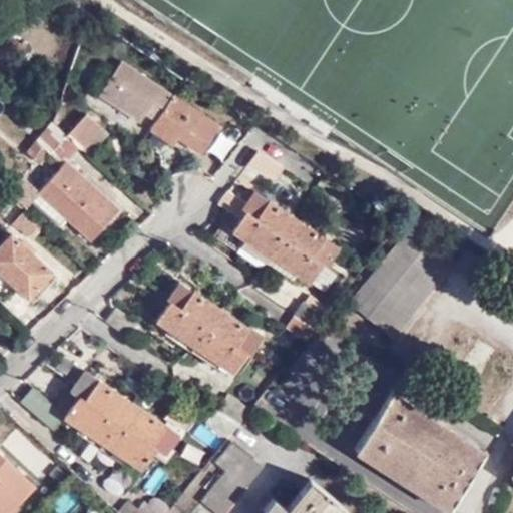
[(29,47),(8,35),(2,45),(23,57),(29,47)]
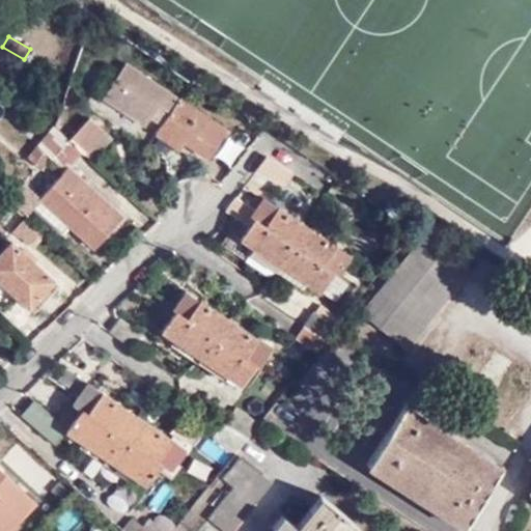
[(171,111),(179,99),(128,61),(104,94),(145,126),(154,116),(161,105),(171,111)]
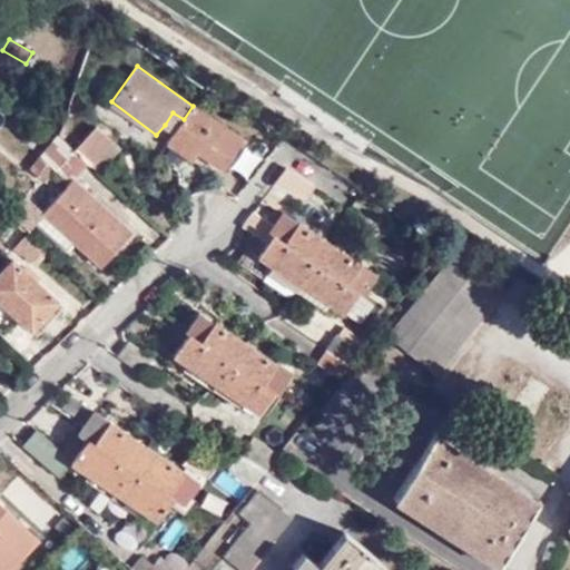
[(209,108),(198,99),(193,106),(205,115),(209,108)]
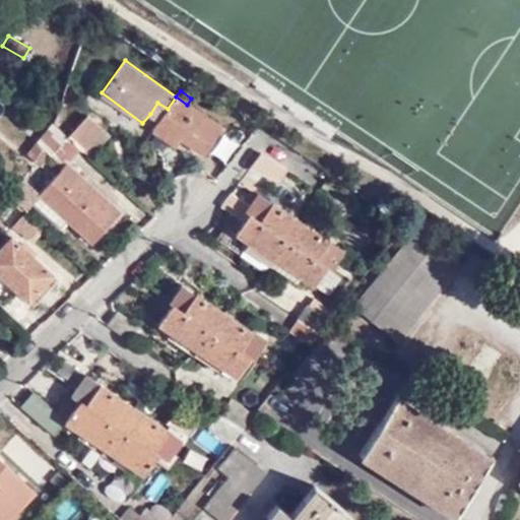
[(158,120),(151,129),(174,145),(180,138),(202,153),(220,128),(187,105),(176,96),(168,109),(158,120)]
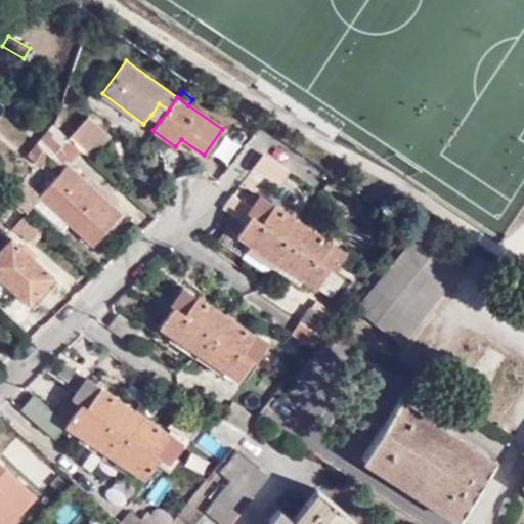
[(68,105),(59,102),(51,123),(54,126),(68,136),(79,125),(66,113),(68,105)]
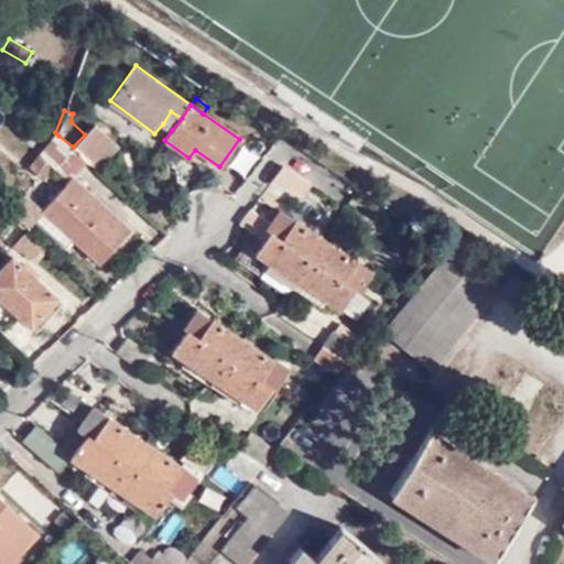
[(163,123),(172,130),(182,118),(171,111),(163,123)]
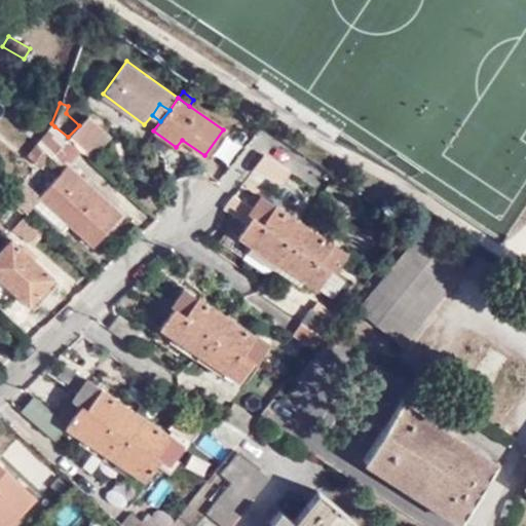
[(87,115),(79,125),(68,137),(82,150),(103,128),(87,115)]
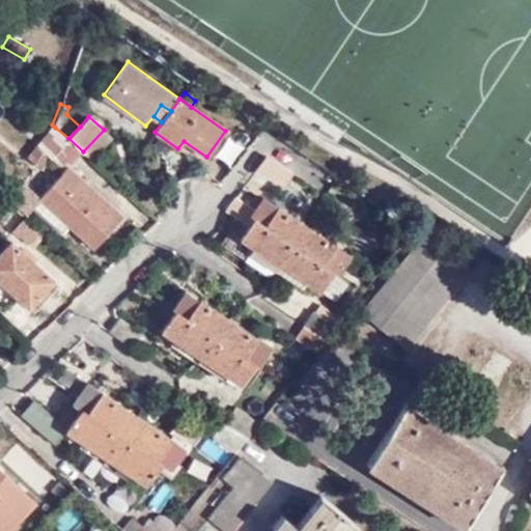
[(83,151),(68,138),(55,128),(38,147),(35,144),(25,157),(39,169),(50,157),(59,165),(66,159),(73,164),(83,151)]
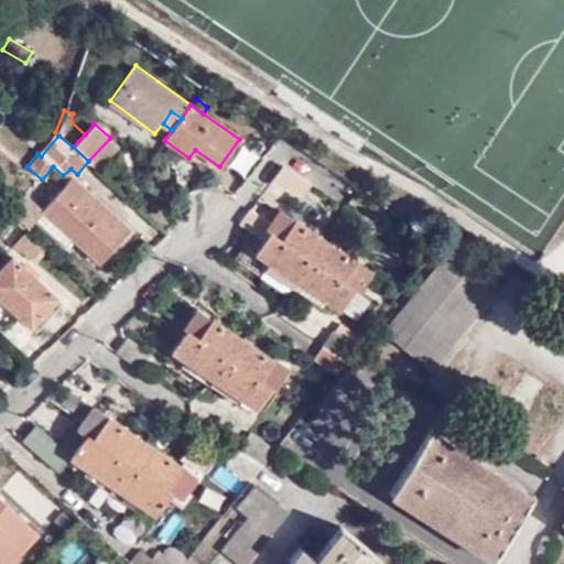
[(312,185),(282,165),(269,182),(304,194),(312,185)]
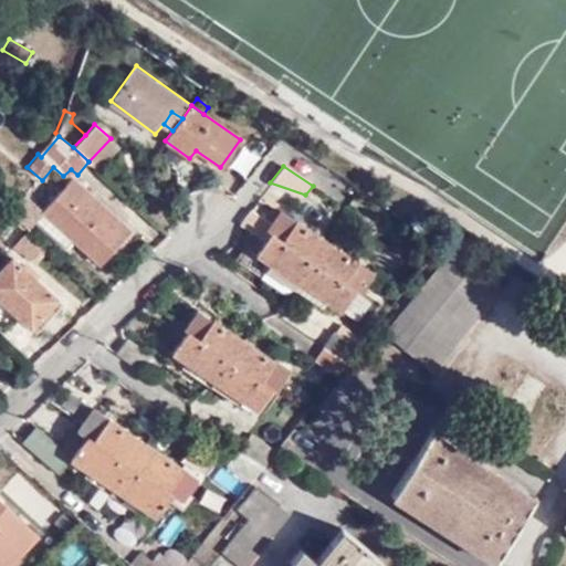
[(130,228),(73,178),(34,221),(65,248),(74,238),(100,262),(130,228)]
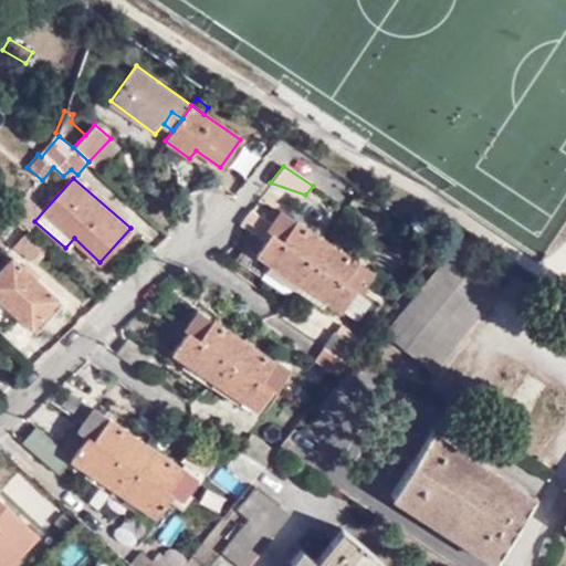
[(10,217),(29,229),(40,211),(20,199),(10,217)]
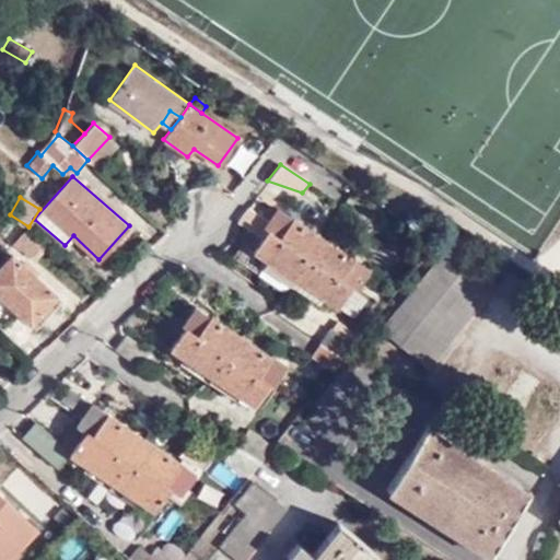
[(265,232),(257,243),(252,251),(245,246),(236,259),(270,282),(279,271),(335,308),(365,266),(278,205),(261,226),(265,232)]
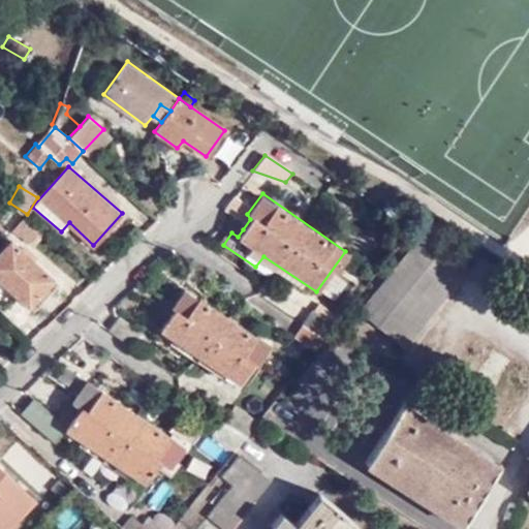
[(230,204),(222,216),(243,229),(250,219),(247,214),(230,204)]
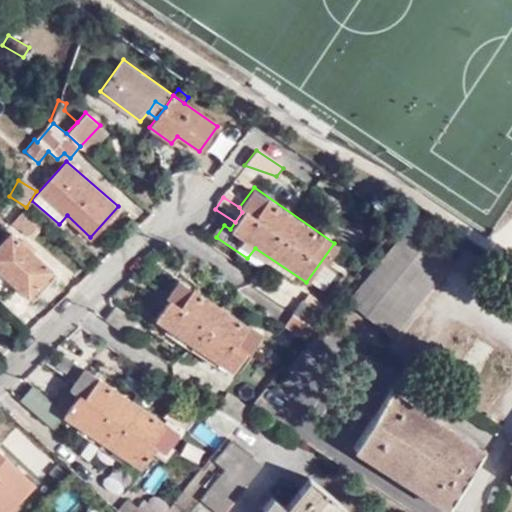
[(11,220),(28,235),(37,224),(28,215),(21,209),(11,220)]
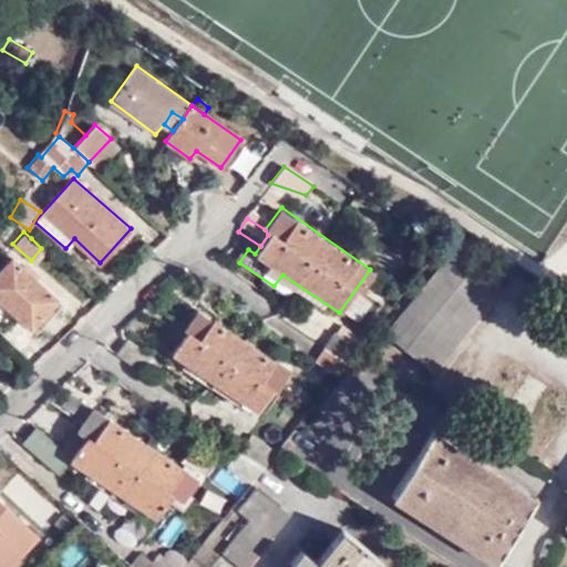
[(473,267),(450,253),(383,333),(431,372),(496,294),(470,271),(473,267)]
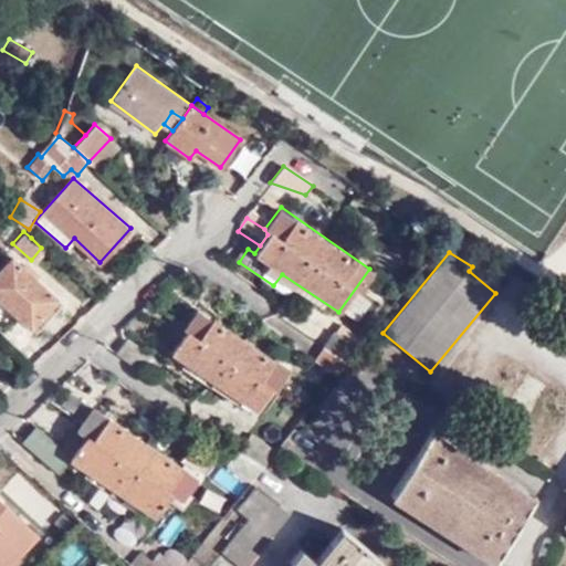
[(0,269),(0,299),(29,325),(43,310),(49,315),(62,301),(11,257),(0,269)]
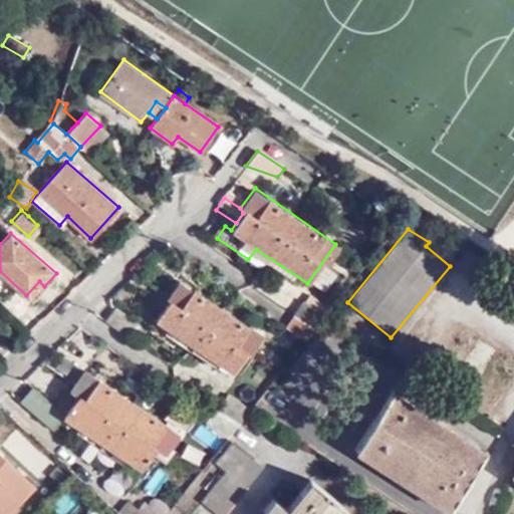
[(26,295),(32,300),(44,286),(39,281),(26,295)]
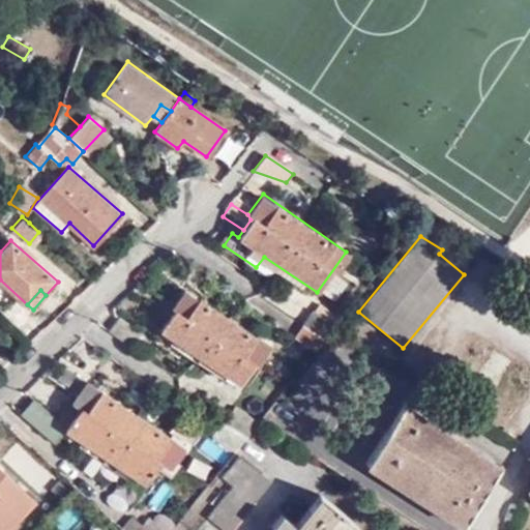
[(268,344),(182,290),(174,300),(177,303),(159,330),(238,381),(255,357),(258,359),(268,344)]
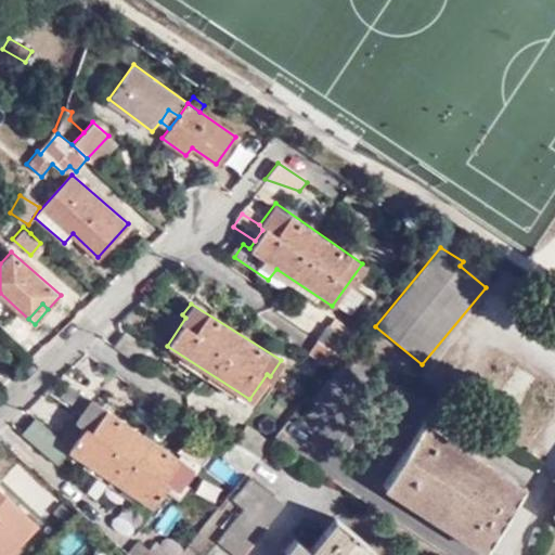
[(328,365),(349,339),(326,325),(308,352),(328,365)]
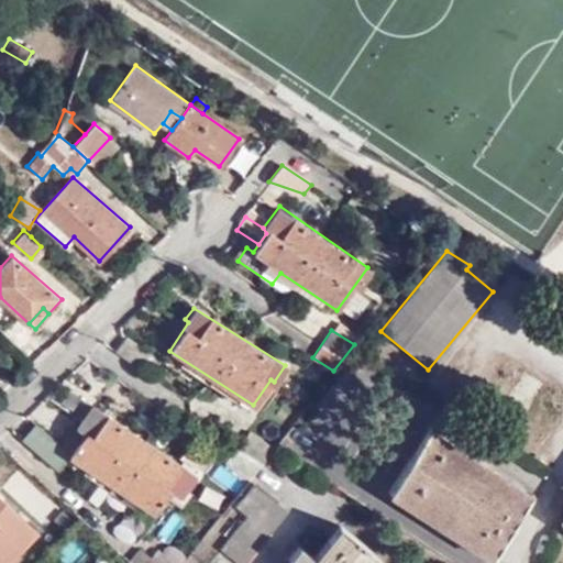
[(151,353),(127,337),(114,352),(139,370),(151,353)]
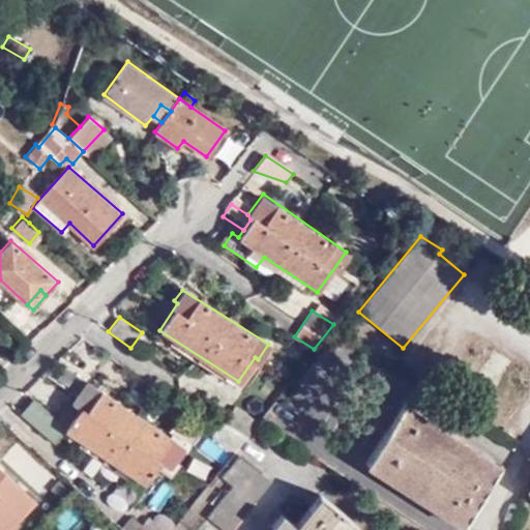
[(30,398),(54,412),(64,395),(40,380),(30,398)]
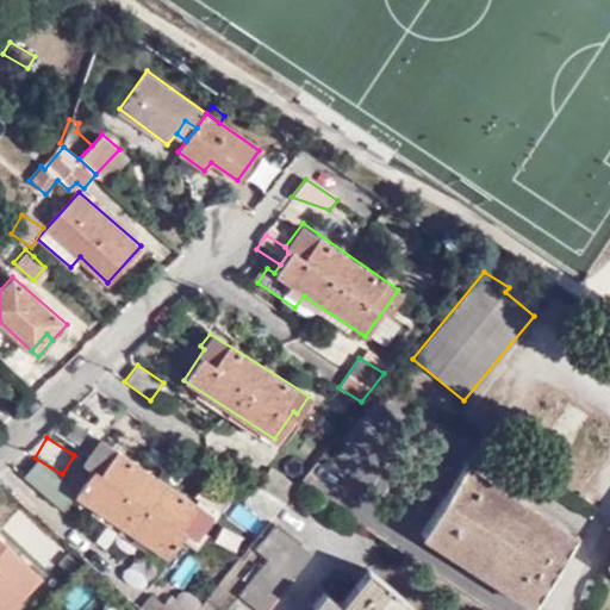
[(97,462),(75,492),(37,460),(24,477),(62,509),(72,495),(166,555),(184,531),(194,539),(213,511),(101,439),(88,456),(97,462)]
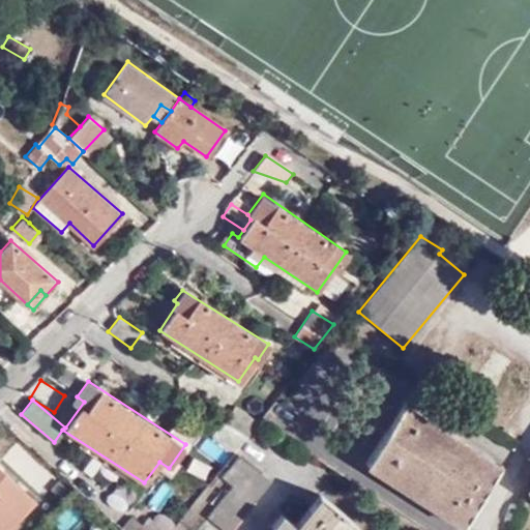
[(363,467),(463,528),(501,467),(402,404),(363,467)]
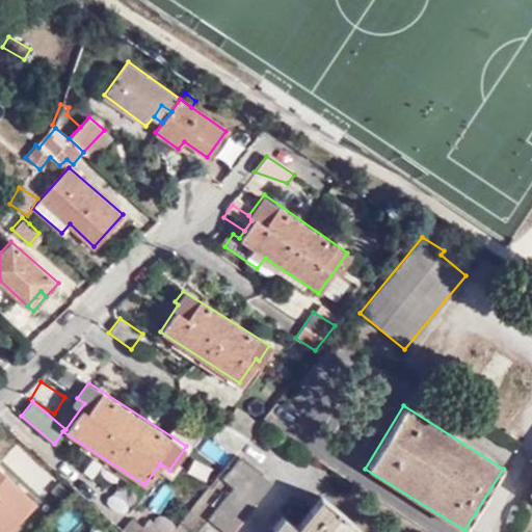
[(208,436),(198,446),(218,466),(228,456),(208,436)]
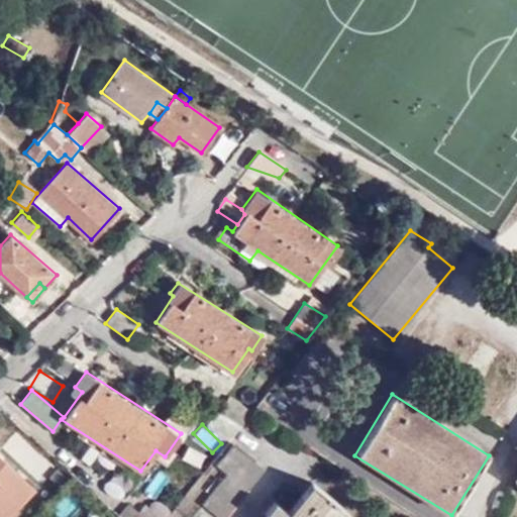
[(13,432),(1,448),(38,476),(50,458),(13,432)]
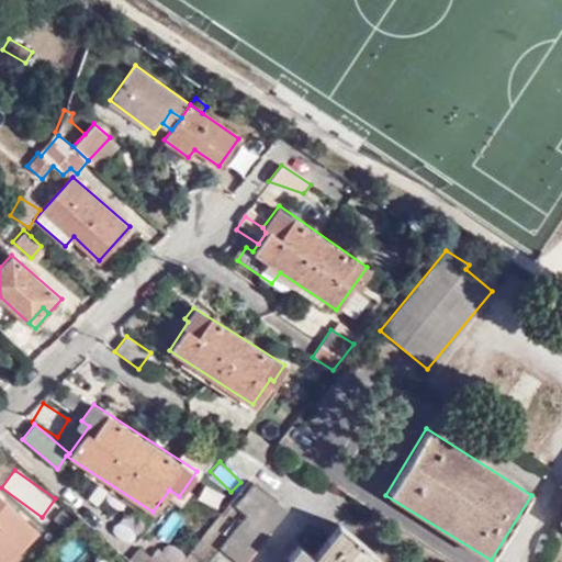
[(245,561),(287,510),(254,484),(236,506),(246,515),(221,548),(238,561),(245,561)]
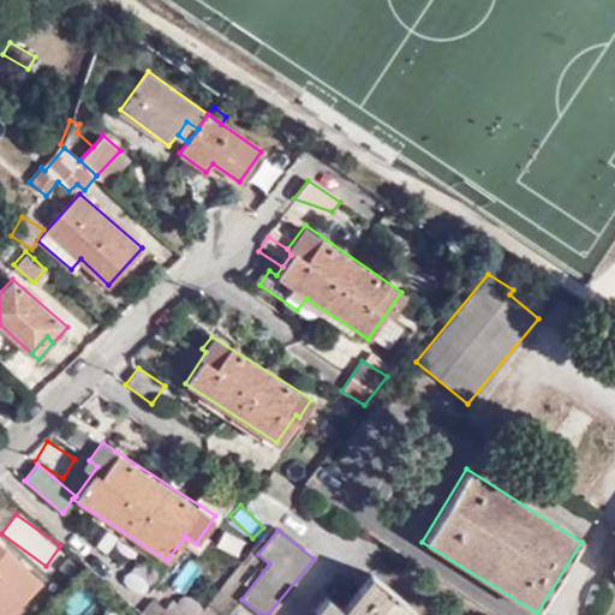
[(0,614),(11,614),(42,585),(0,544),(0,614)]
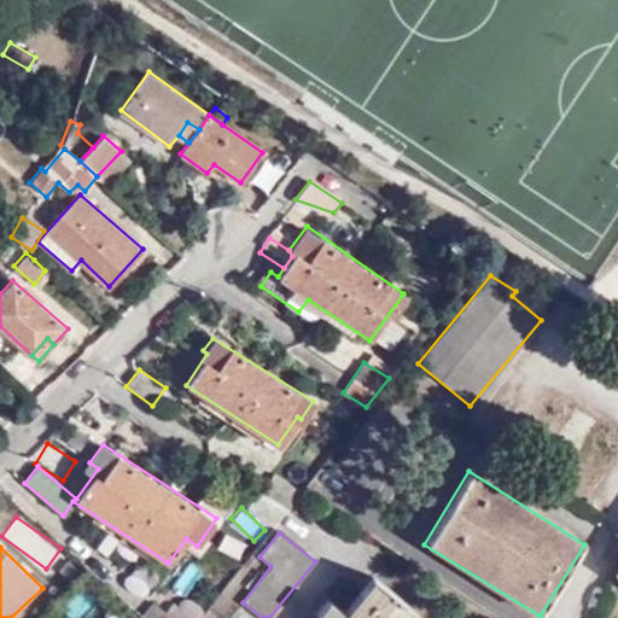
[(410,617),(417,611),(373,576),(344,611),(330,599),(316,616),(319,617),(410,617)]
